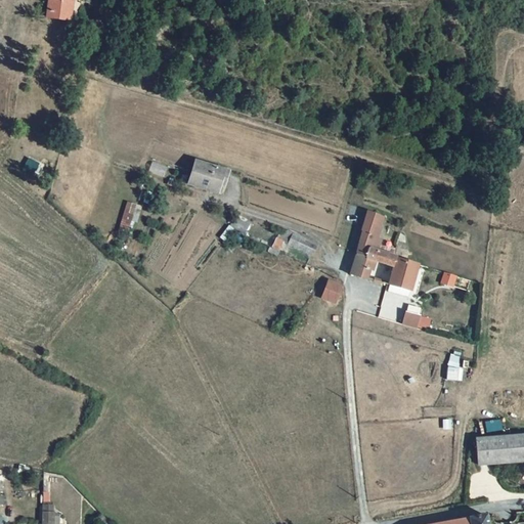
[(50,0),(49,16),(69,18),(71,0),(50,0)]
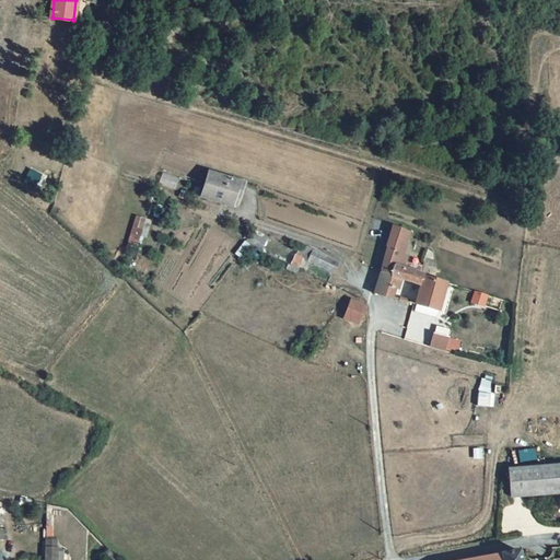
[(243,183),(210,173),(202,196),(235,206),(243,183)]
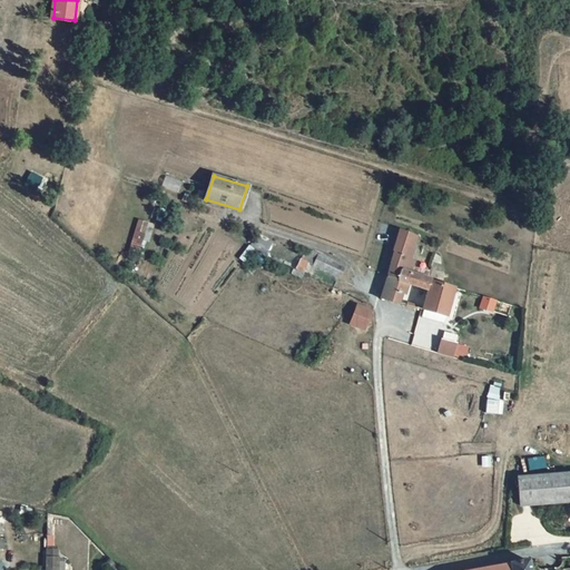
[(139,223),(130,252),(141,255),(150,226),(139,223)]
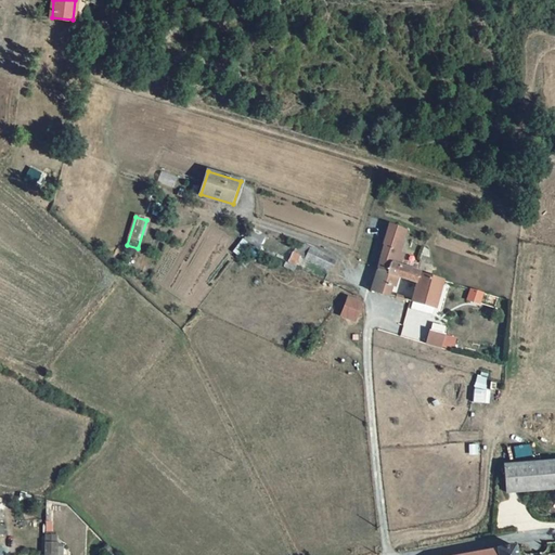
[(389,226),(376,268),(391,272),(394,265),(399,267),(401,259),(396,258),(404,230),(389,226)]
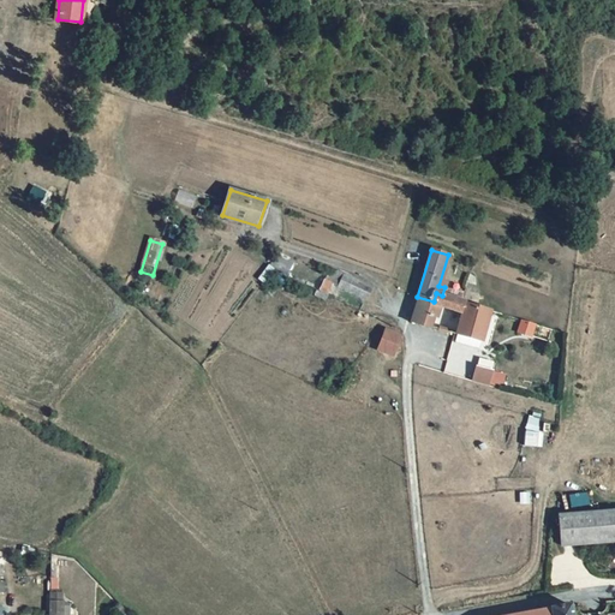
[(274,266),(286,274),(292,264),(281,257),(274,266)]
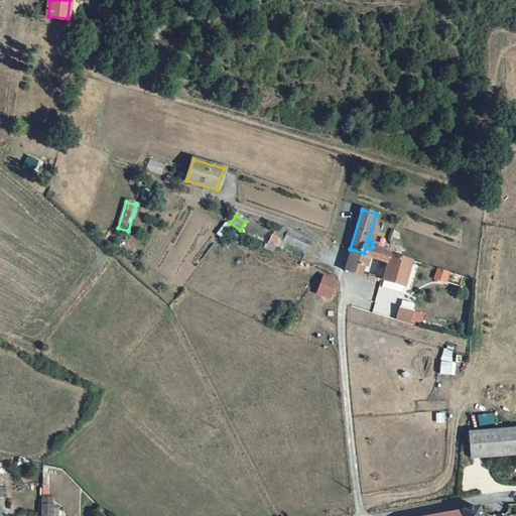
[(269,243),(276,246),(279,239),(306,252),(311,241),(288,231),(274,233),(269,243)]
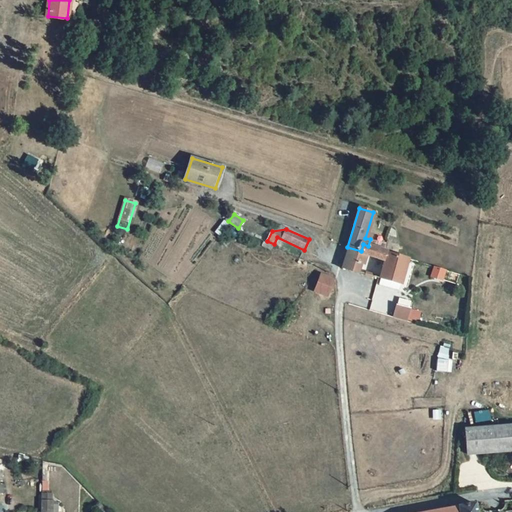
[(343,259),(341,267),(358,272),(361,261),(364,261),(366,253),(383,258),(385,251),(368,246),(363,244),(361,251),(347,247),(343,259)]
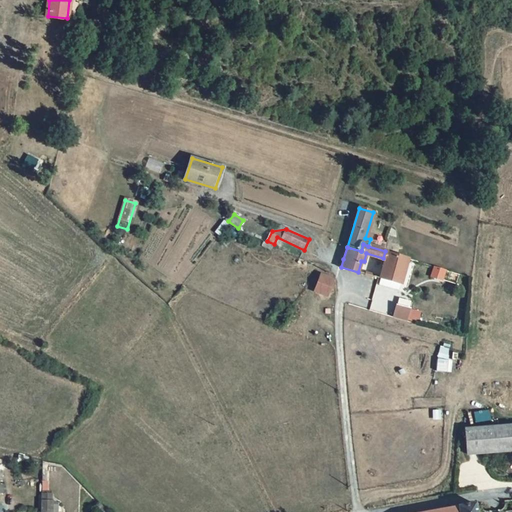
[(383,258),(377,279),(398,285),(405,261),(384,255),(383,258)]
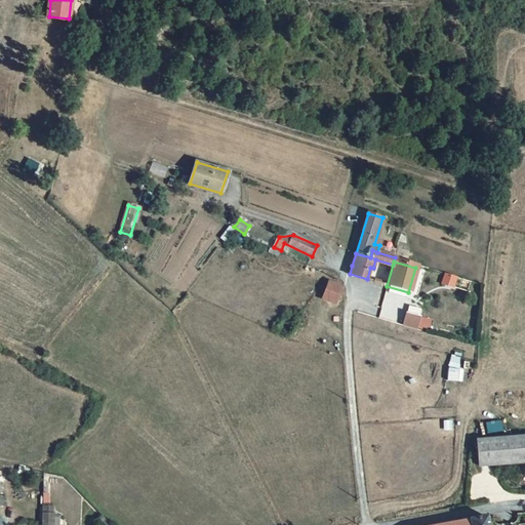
[(415,268),(408,292),(415,294),(422,270),(415,268)]
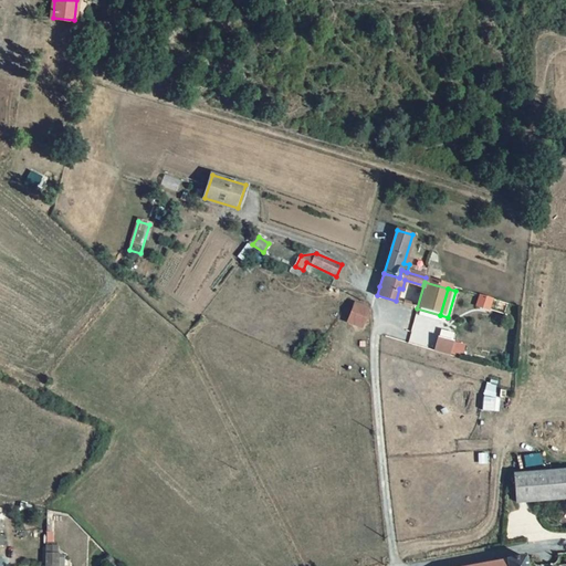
[(475,305),(491,311),(494,299),(480,294),(475,305)]
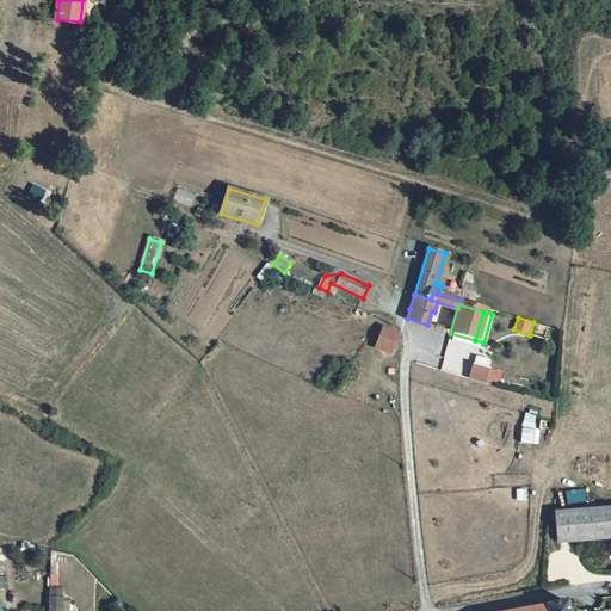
[(374,349),(393,355),(400,331),(382,325),(374,349)]
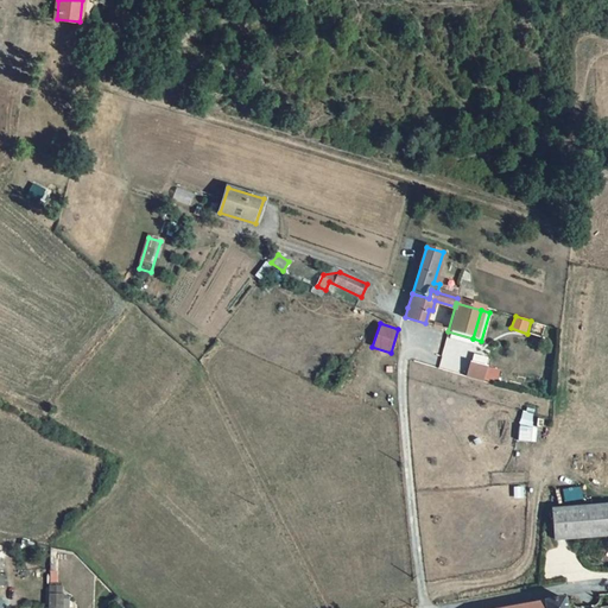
[(498,384),(500,368),(470,362),(467,378),(498,384)]
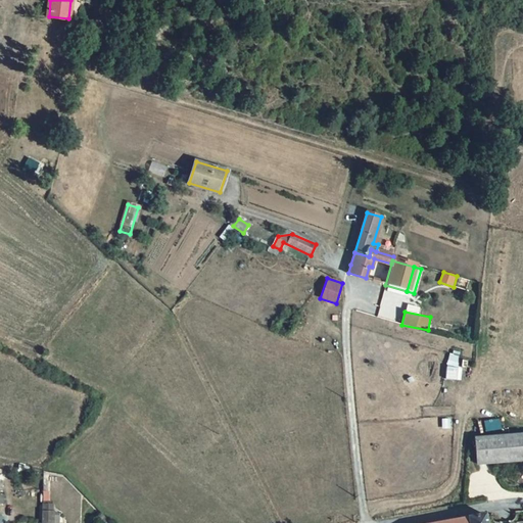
[(459,380),(459,355),(447,354),(447,379),(459,380)]
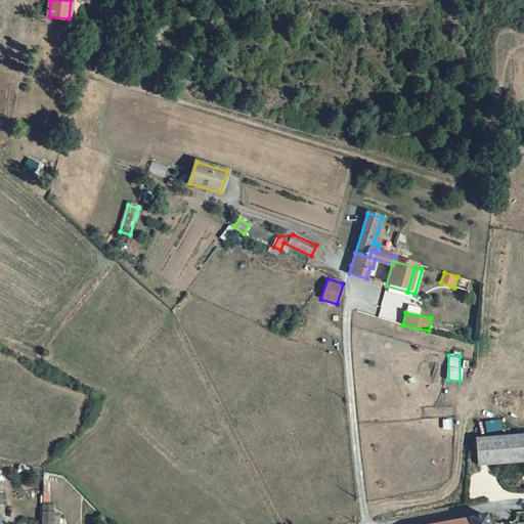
[(523,433),(477,437),(479,465),(523,462),(523,433)]
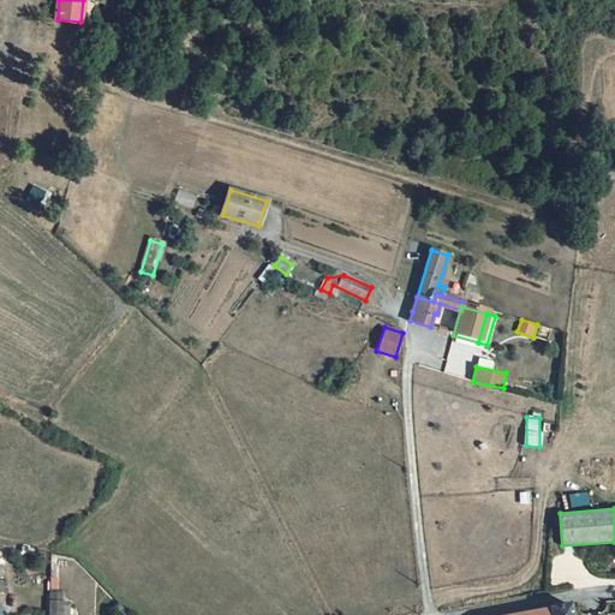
[(61,592),(51,591),(49,614),(61,614),(63,599),(61,599),(61,592)]
